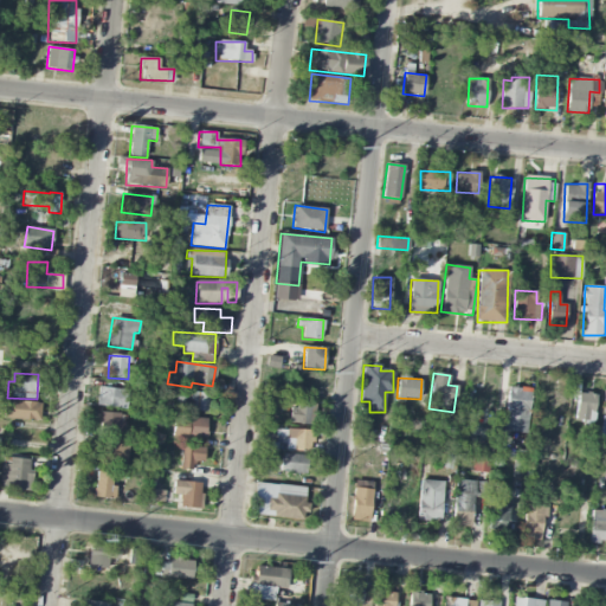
[(526,433),(532,389),(508,386),(503,431),(526,433)]
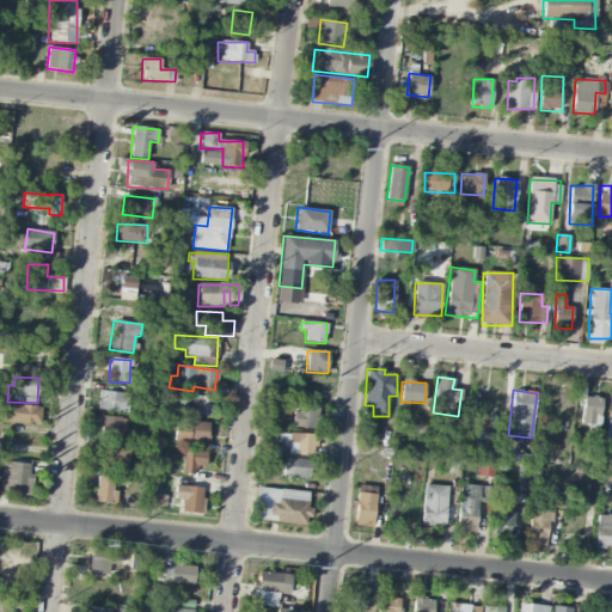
[(128,393),(99,392),(98,411),(127,412),(128,393)]
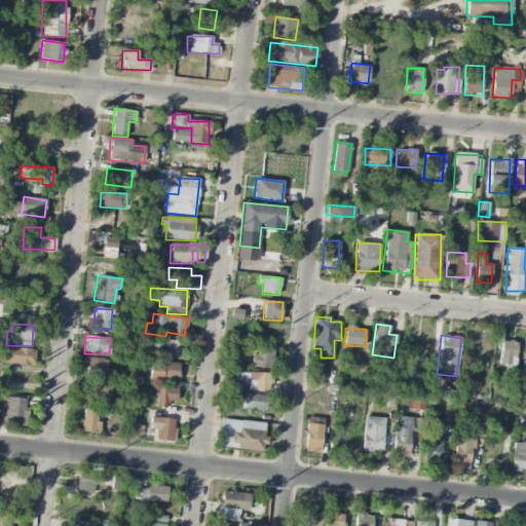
[(182,341),(170,340),(168,357),(180,358),(182,341)]
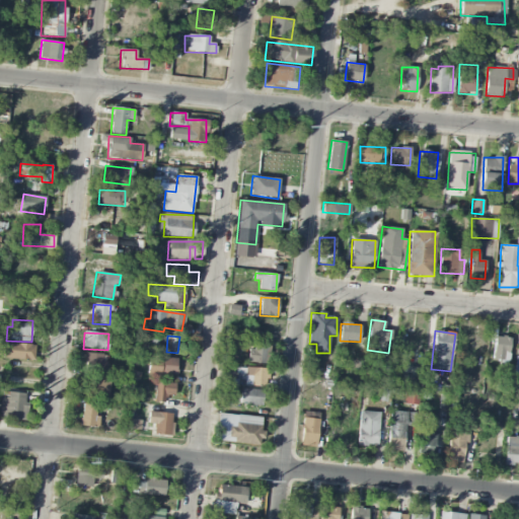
[(511,339),(496,337),(492,360),(507,362),(511,339)]
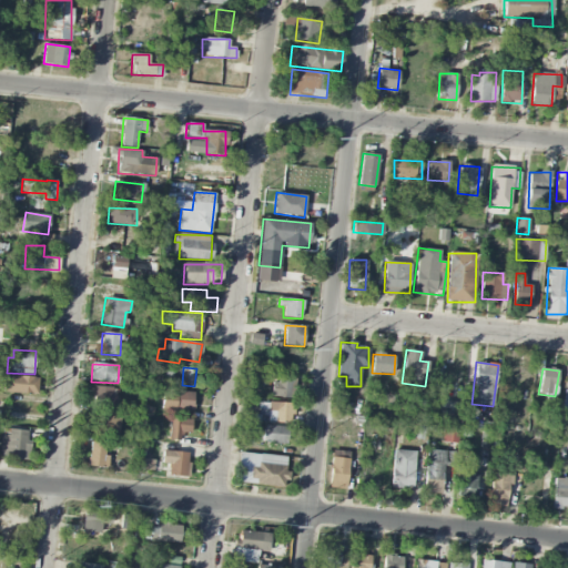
[(38,394),(38,376),(4,375),(3,393),(38,394)]
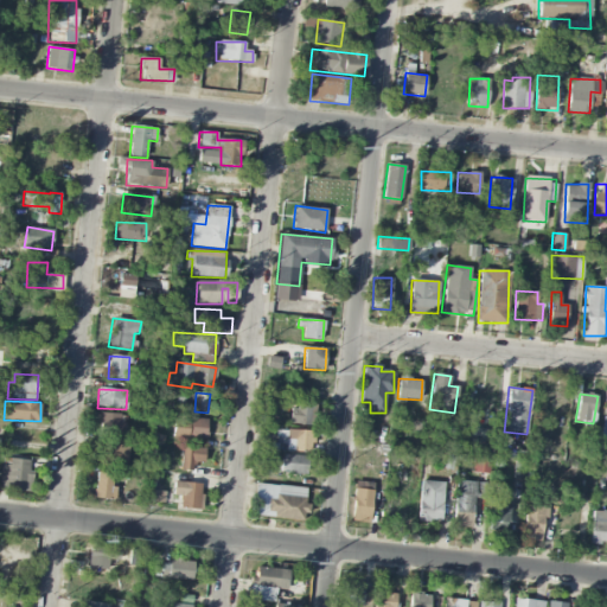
[(292,423),(313,426),(315,404),(294,402),(292,423)]
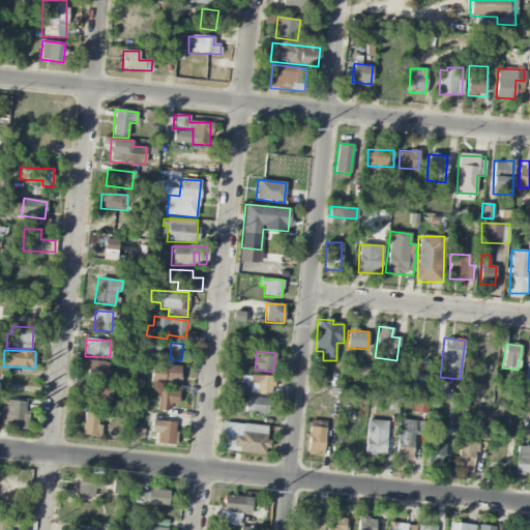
[(109,379),(109,362),(87,361),(87,379),(109,379)]
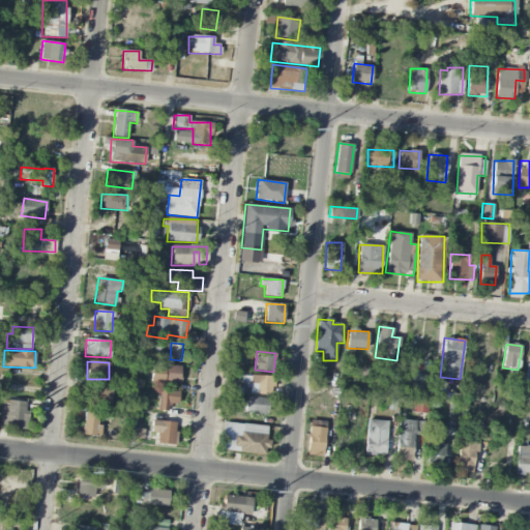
[(180,384),(180,366),(152,364),(151,382),(180,384)]
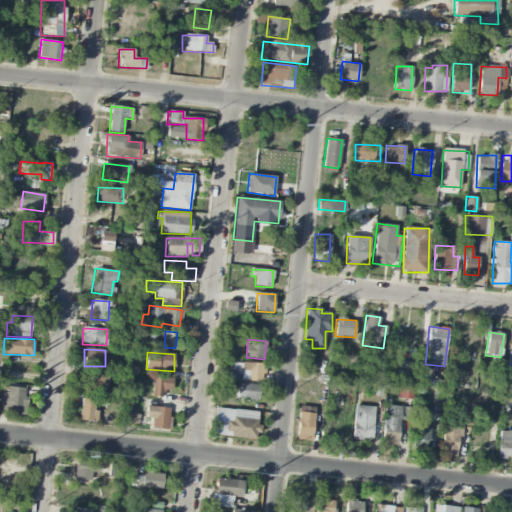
[(264,381),(265,363),(242,363),(241,381),(264,381)]
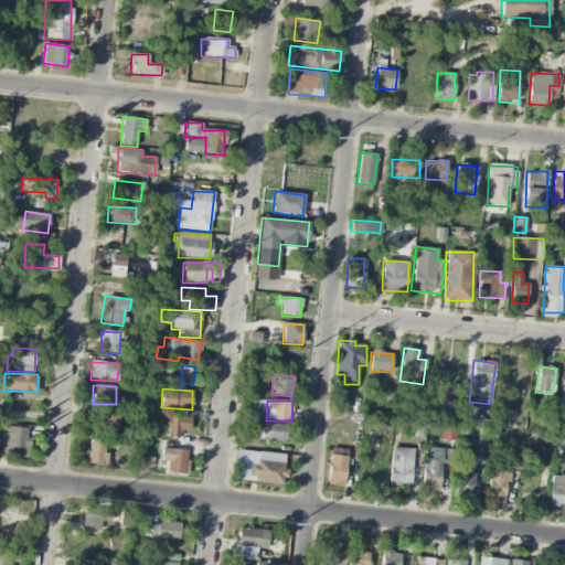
[(117,430),(118,413),(94,412),(93,429),(117,430)]
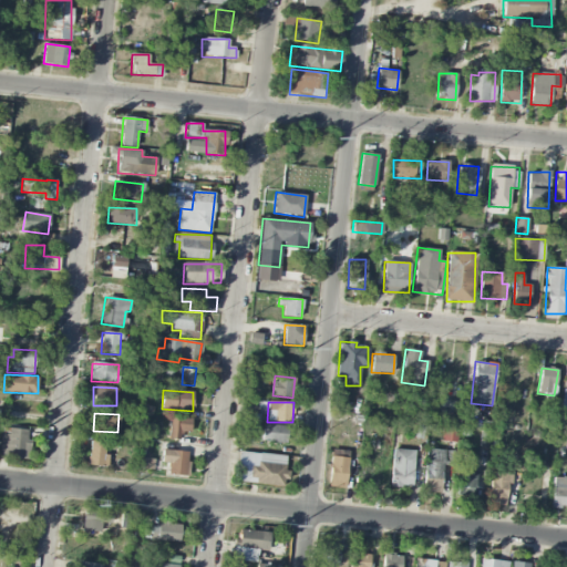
[(181,431),(189,432),(192,420),(172,416),(168,439),(179,440),(181,431)]
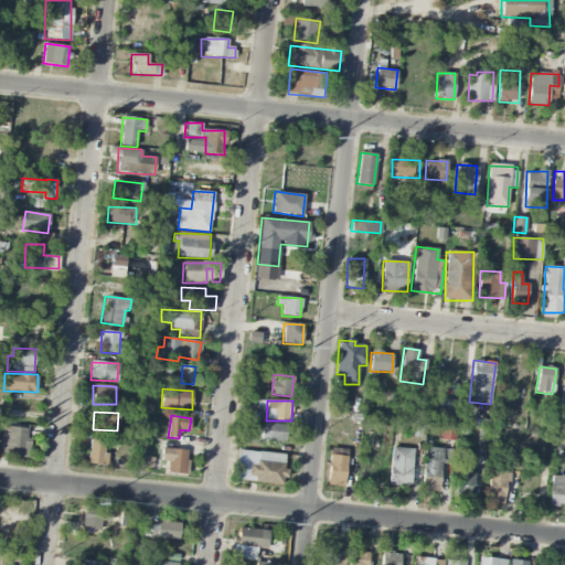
[(286,443),(287,425),(263,423),(260,439),(286,443)]
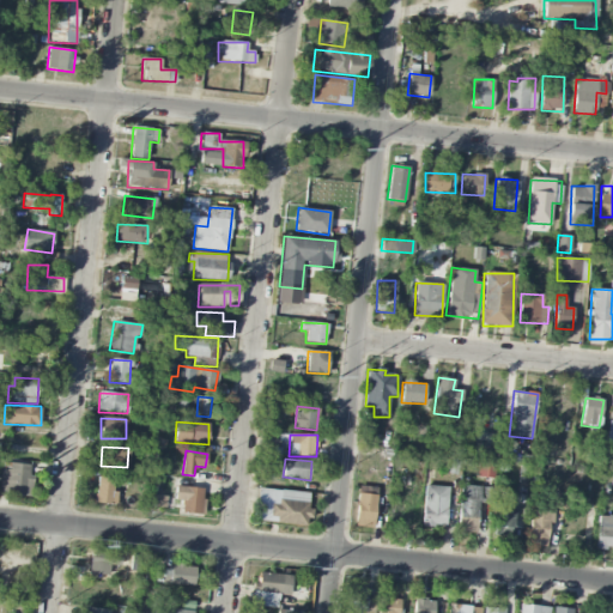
[(495,479),(496,461),(479,460),(477,477),(495,479)]
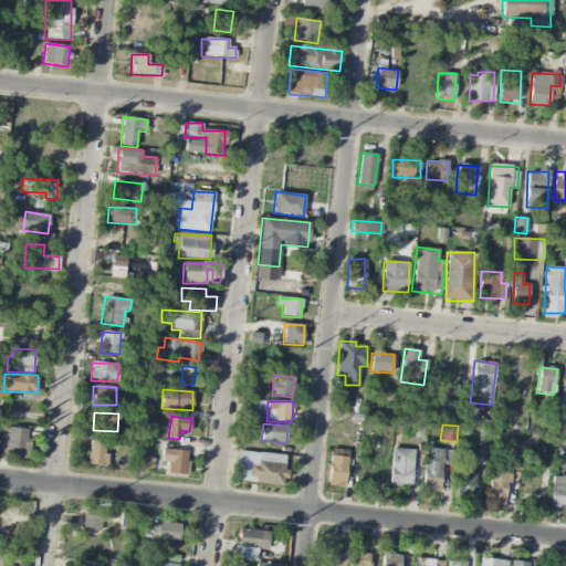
[(28,428),(1,427),(0,446),(0,457),(29,458),(30,439),(27,439),(28,428)]
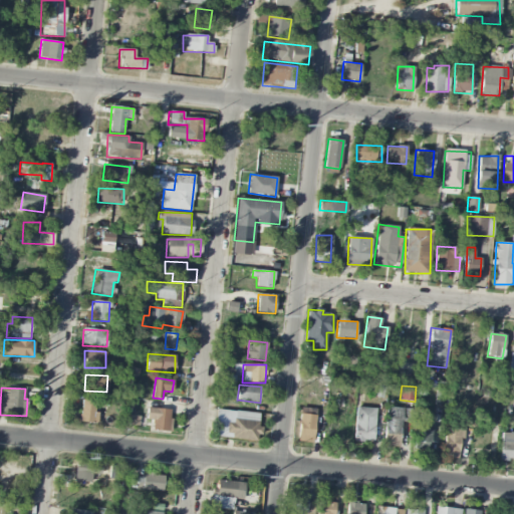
[(444,391),(436,391),(435,405),(443,406),(444,391)]
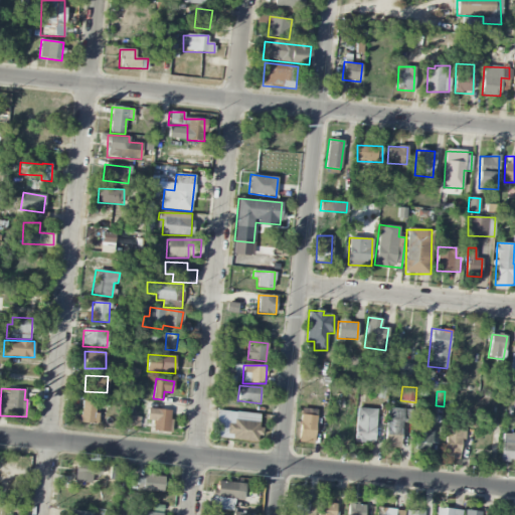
[(79,422),(98,423),(99,412),(95,412),(96,402),(81,400),(79,422)]
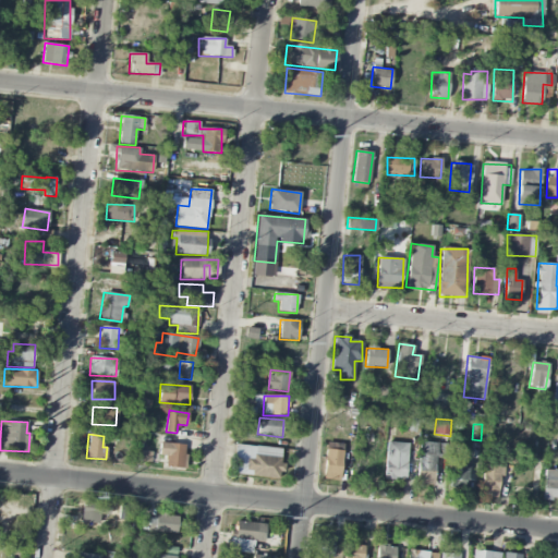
[(166,456),(165,466),(184,468),(185,445),(159,443),(159,456),(166,456)]
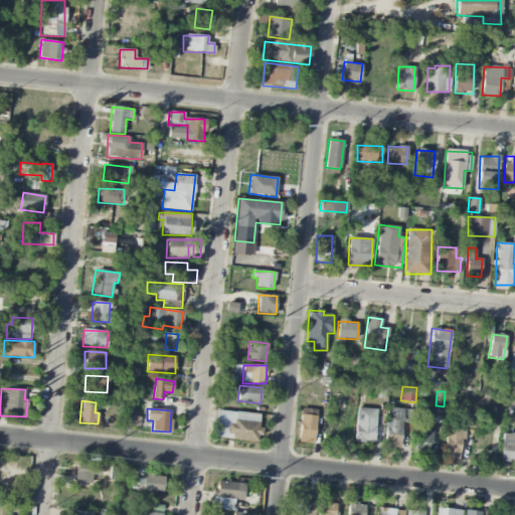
[(315,443),(316,409),(300,408),(299,443),(315,443)]
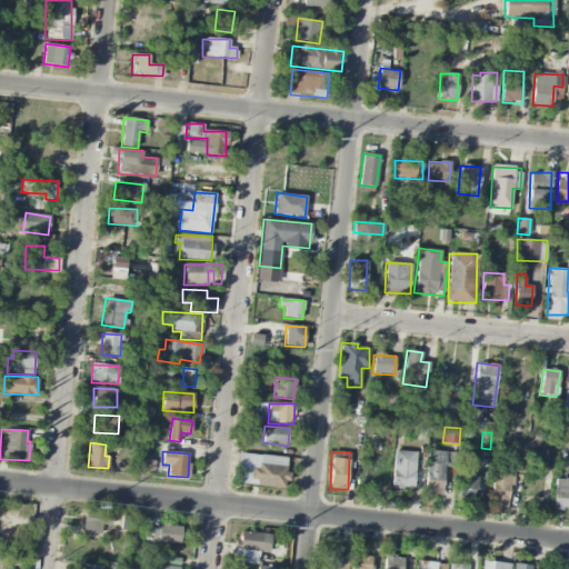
[(392,488),(415,489),(416,451),(393,451),(392,488)]
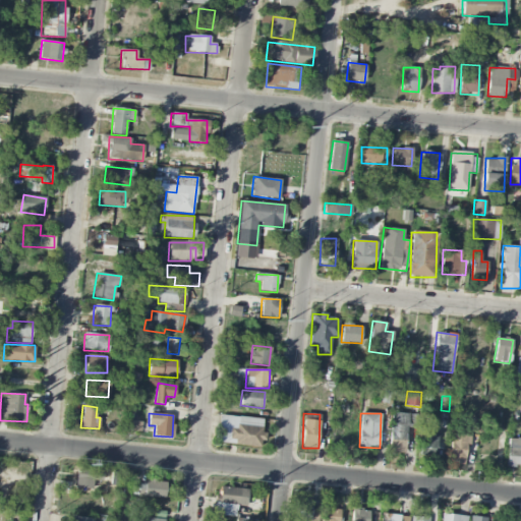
[(390,453),(406,453),(406,427),(416,427),(416,414),(391,413),(390,453)]
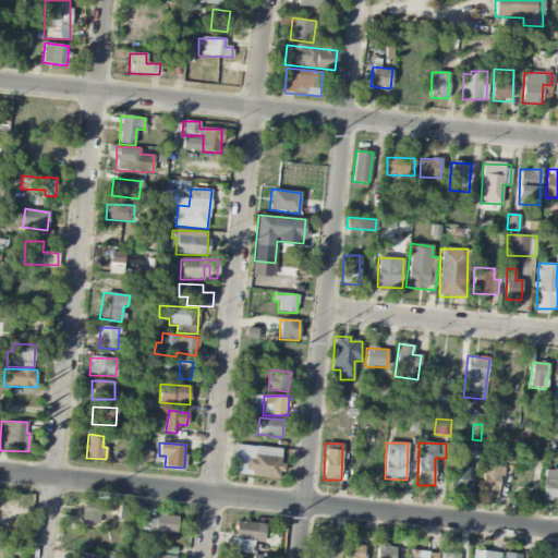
[(232,475),(280,477),(282,448),(234,445),(232,475)]
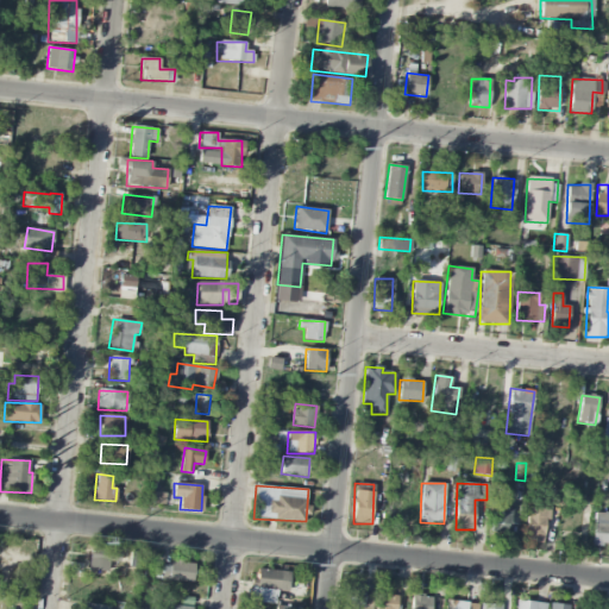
[(384,522),(402,525),(405,500),(387,497),(384,522)]
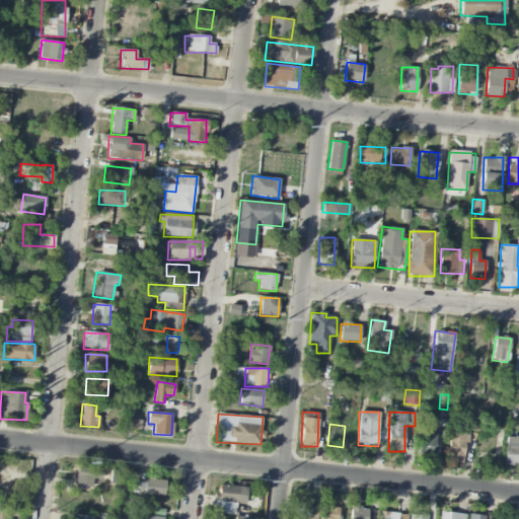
[(420,454),(435,454),(436,432),(421,431),(420,454)]
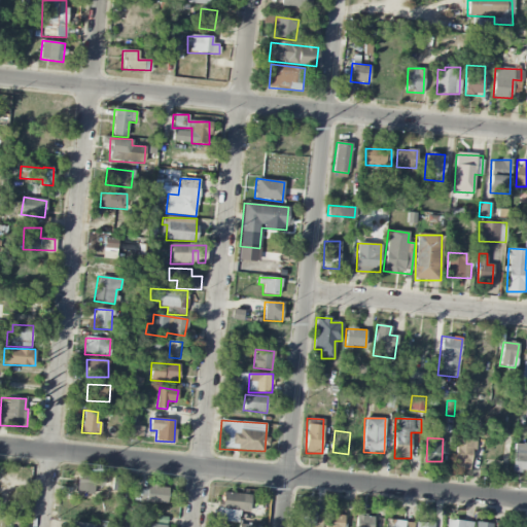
[(471,469),(472,440),(456,438),(454,469),(471,469)]
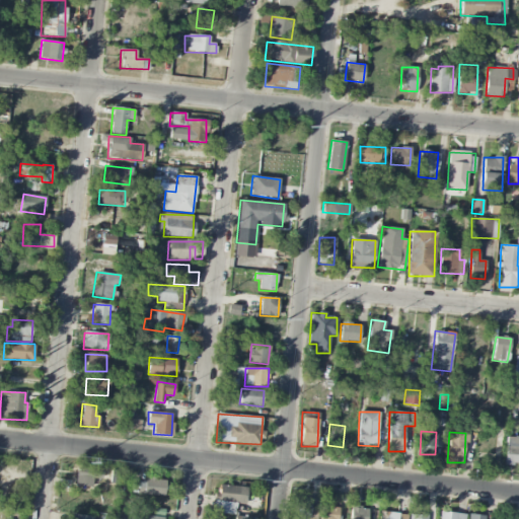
[(518,437),(506,437),(505,464),(518,464),(518,437)]
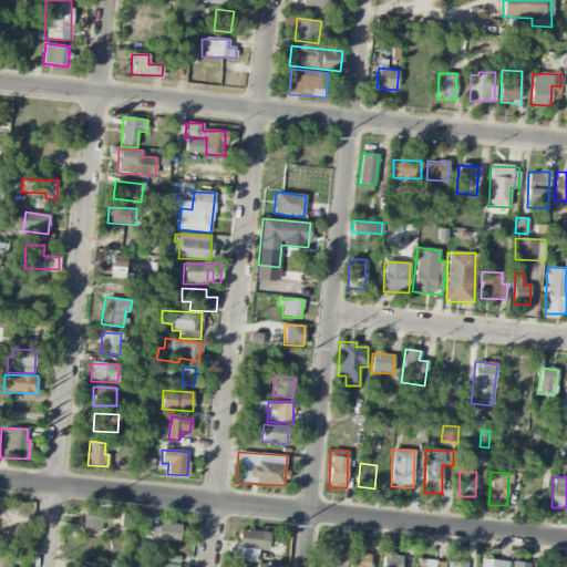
[(83,531),(100,532),(101,523),(112,524),(112,513),(84,511),(83,531)]
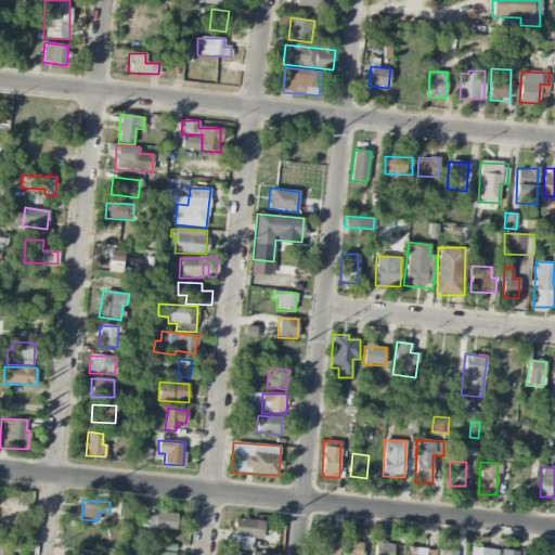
[(127,504),(119,503),(117,516),(125,518),(127,504)]
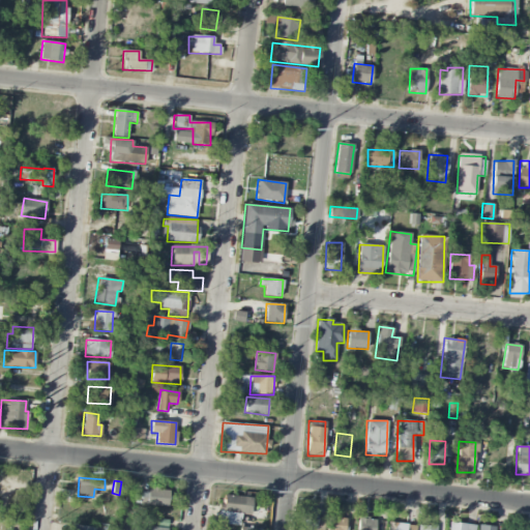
[(135,505),(168,506),(169,491),(135,490),(135,505)]
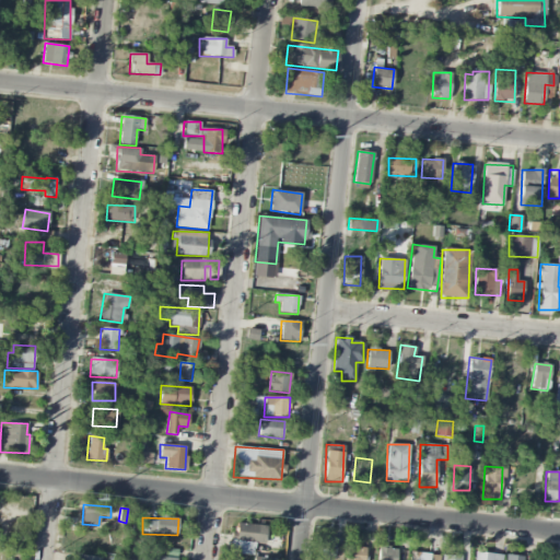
[(265,543),(266,525),(236,524),(235,540),(265,543)]
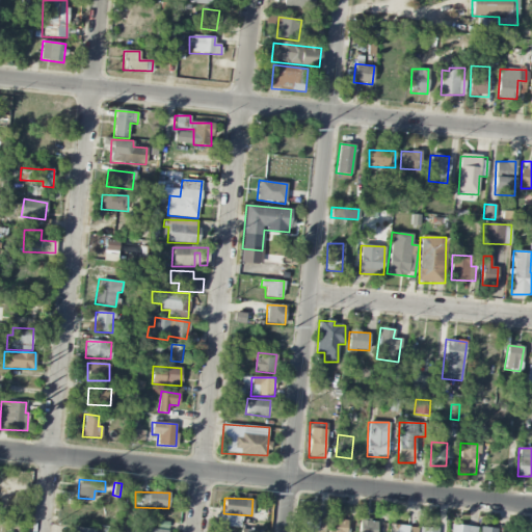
[(317,531),(319,510),(303,508),(301,530),(317,531)]
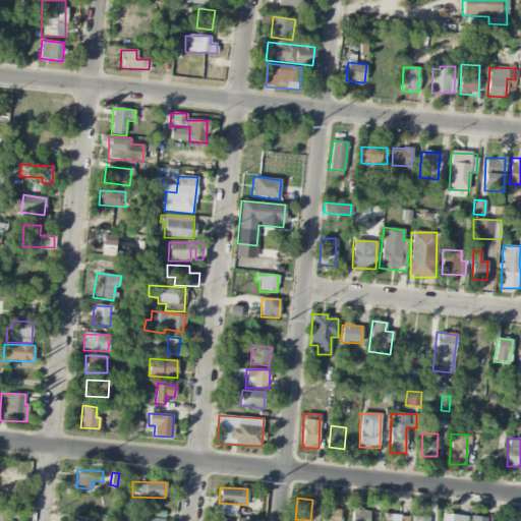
[(214,515),(236,516),(236,504),(214,503),(214,515)]
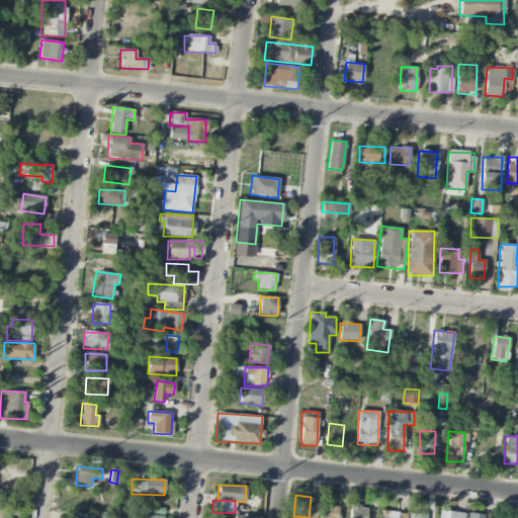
[(337,517),(338,505),(324,504),(323,516),(325,516),(324,517),(337,517)]
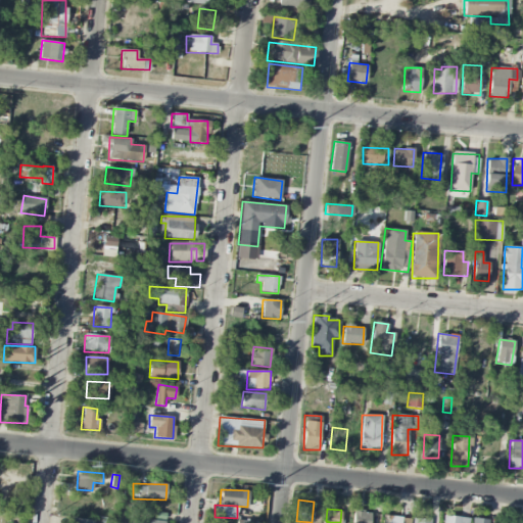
[(370,522),(371,513),(352,511),(351,522),(370,522)]
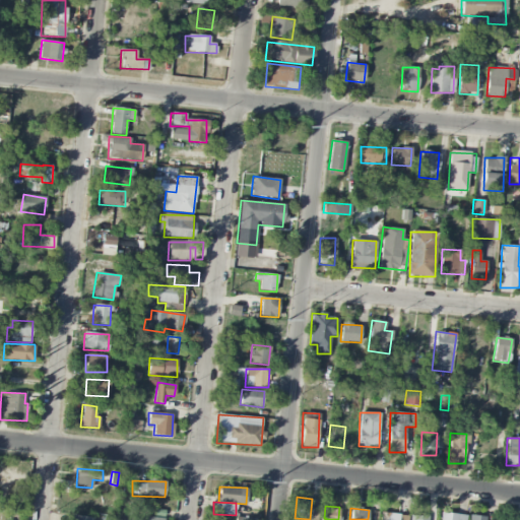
[(139,517),(139,519),(164,519),(165,510),(154,510),(154,517),(139,517)]
